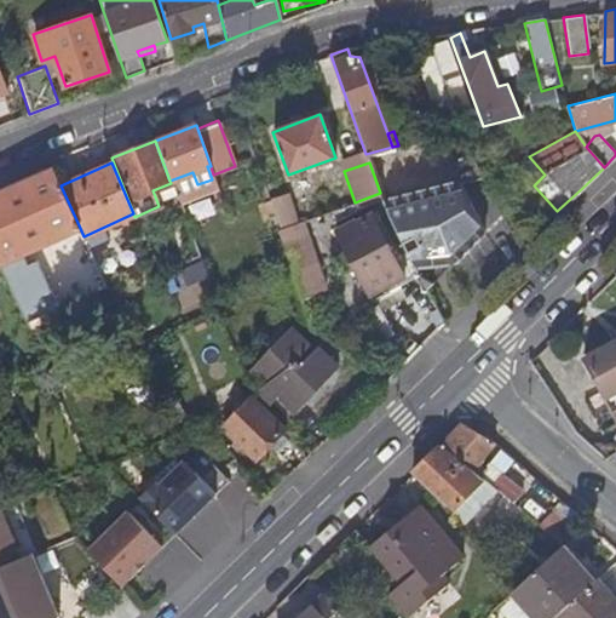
[(55,170),(0,193),(0,263),(80,228),(61,186),(55,170)]
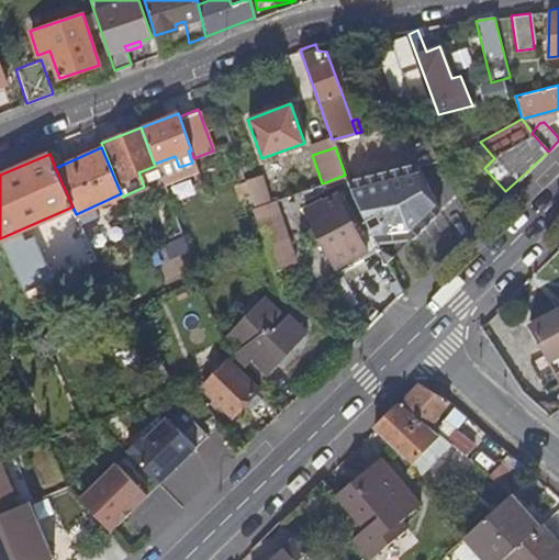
[(417,164),(348,182),(350,189),(354,196),(377,243),(387,262),(392,258),(383,250),(379,241),(412,238),(439,211),(417,164)]
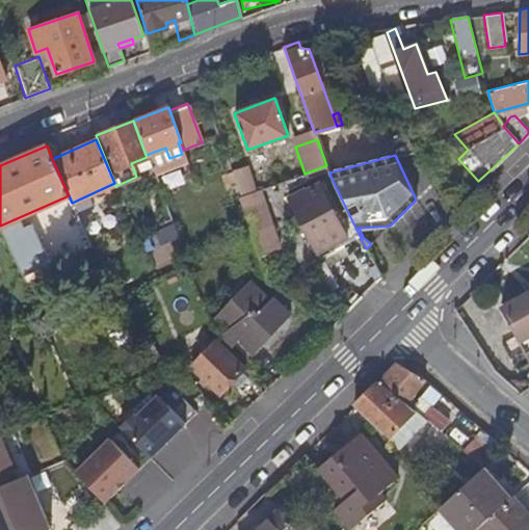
[(356,230),(335,185),(332,179),(327,177),(317,182),(305,188),(303,187),(288,195),(316,252),(346,235),(356,230)]
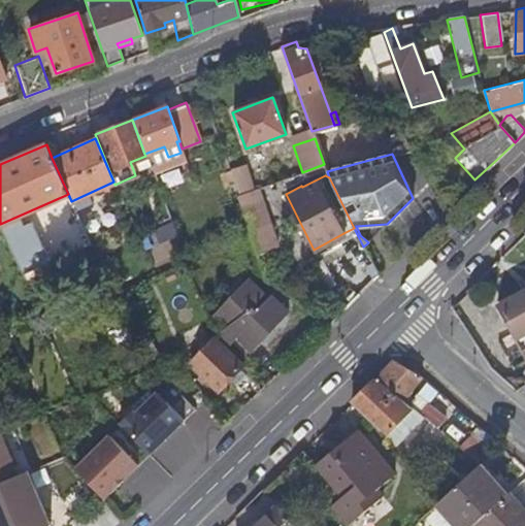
[(255,189),(236,196),(245,225),(256,255),(275,248),(255,189)]
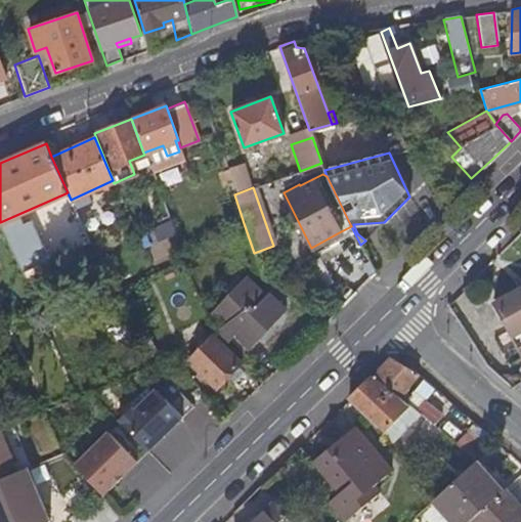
[(58,222),(58,238),(79,240),(79,222),(58,222)]
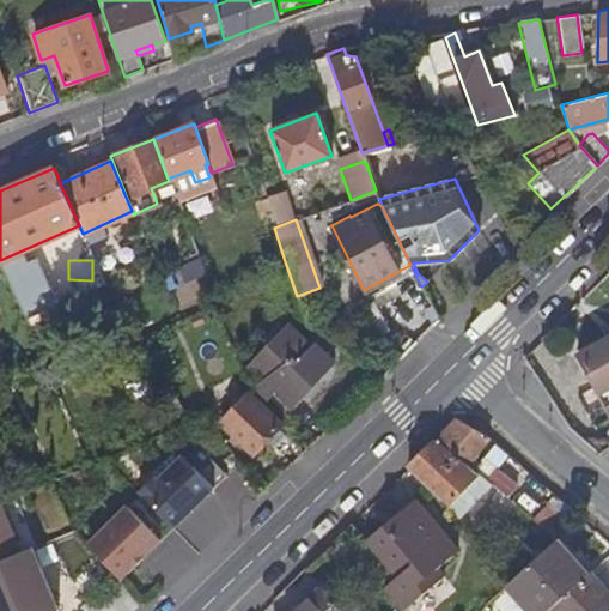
[(250,389),(261,400),(274,391),(288,405),(333,361),(315,344),(311,349),(288,325),(248,366),(262,380),(251,388),(250,389)]
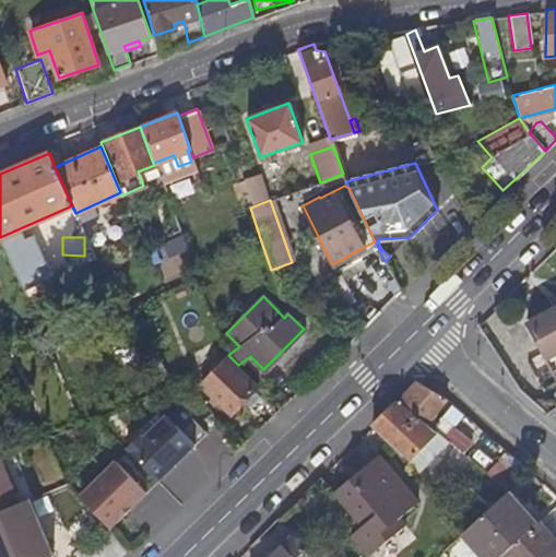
[(555,307),(529,323),(555,372),(555,307)]
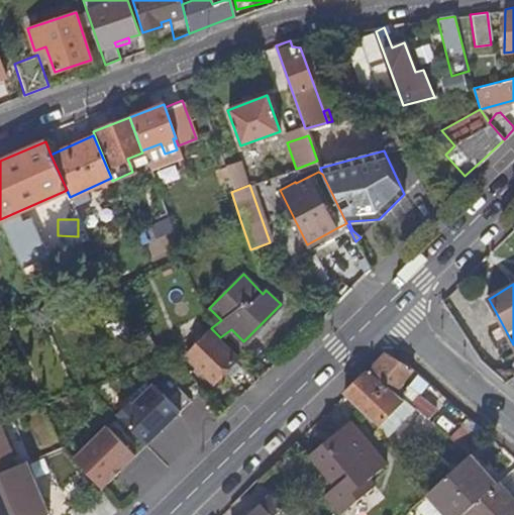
[(238,359),(210,331),(187,354),(214,383),(226,372),(234,381),(243,372),(234,364),(238,359)]
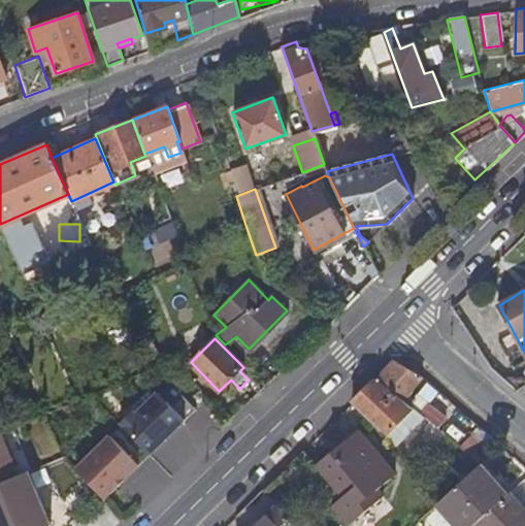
[(419,373),(394,360),(349,403),(388,441),(392,436),(387,431),(409,408),(401,401),(421,375),(419,373)]
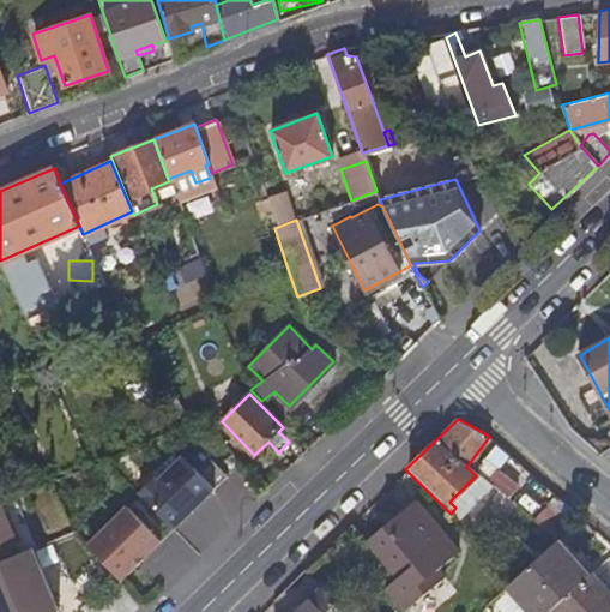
[(152,478),(137,493),(138,495),(171,529),(225,478),(193,444),(156,481),(152,478)]
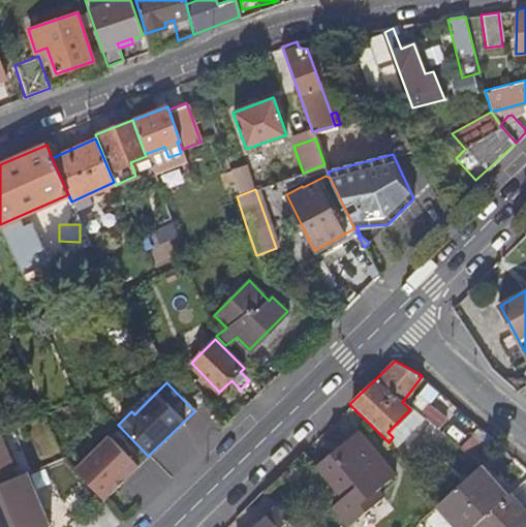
[(442,422),(425,407),(418,415),(436,429),(442,422)]
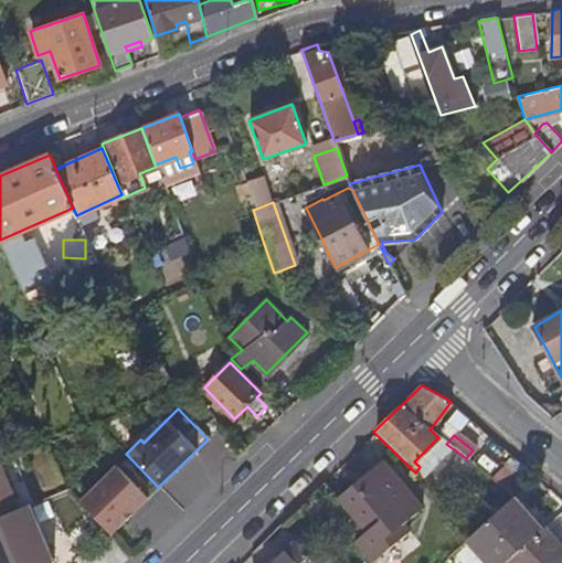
[(158,487),(127,455),(78,501),(109,533),(158,487)]
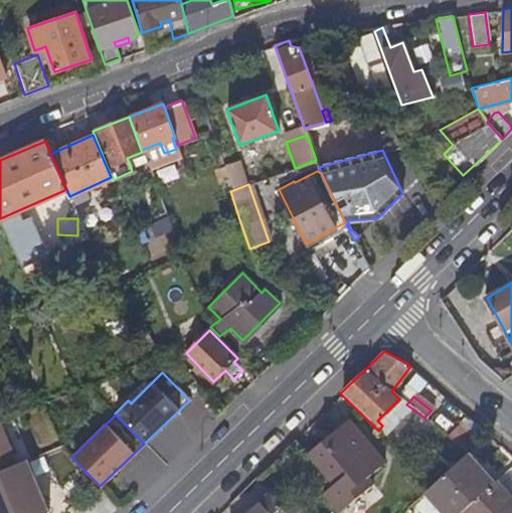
[(347,419),(322,441),(325,446),(350,423),(347,419)]
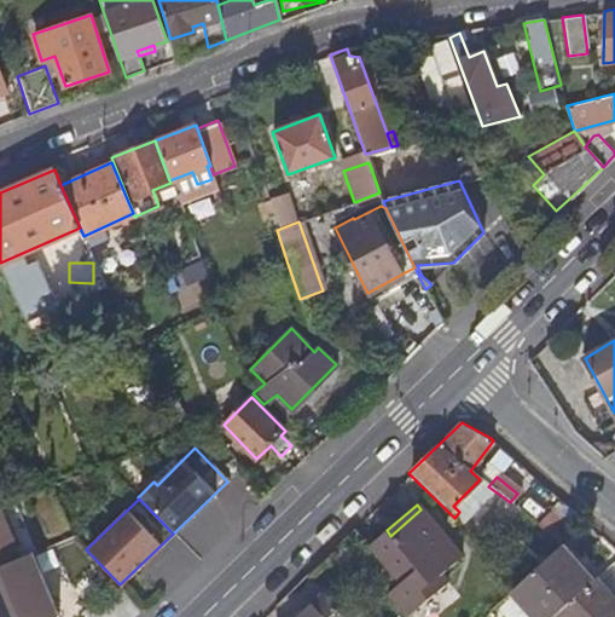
[(387,530),(366,547),(396,584),(384,594),(405,616),(446,582),(439,572),(460,555),(421,509),(390,536),(387,530)]
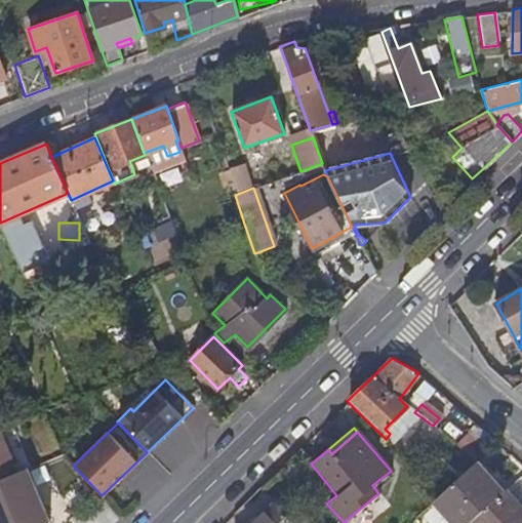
[(73,522),(79,518),(63,501),(44,459),(16,471),(0,434),(0,522),(45,522),(49,520),(51,522),(73,522)]
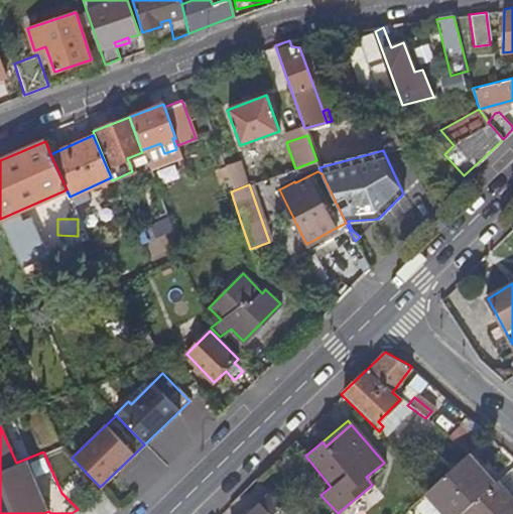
[(455,442),(466,455),(480,442),(468,429),(455,442)]
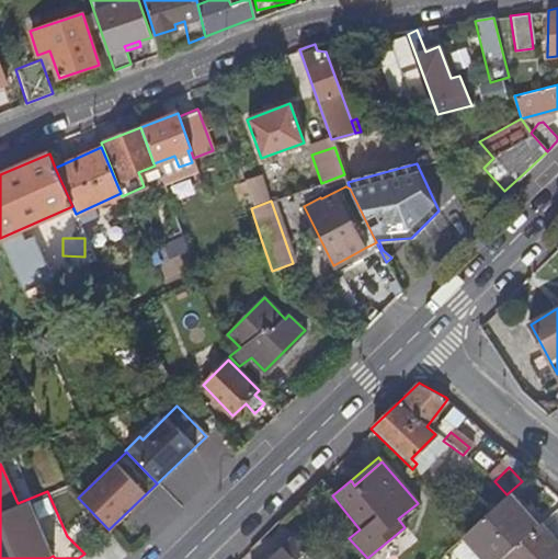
[(437,470),(425,482),(435,492),(447,479),(437,470)]
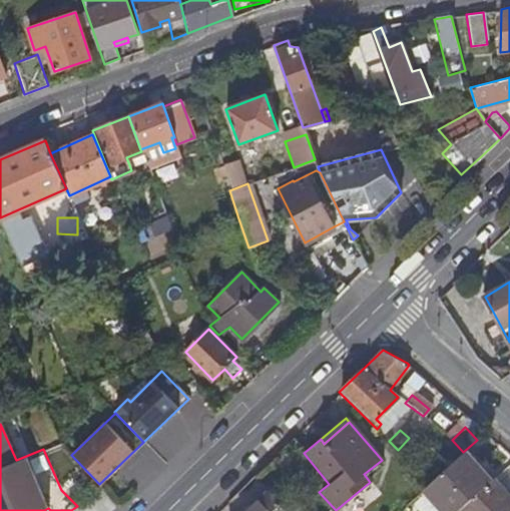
[(423,490),(442,510),(455,510),(459,508),(489,481),(462,453),(431,482),(423,490)]
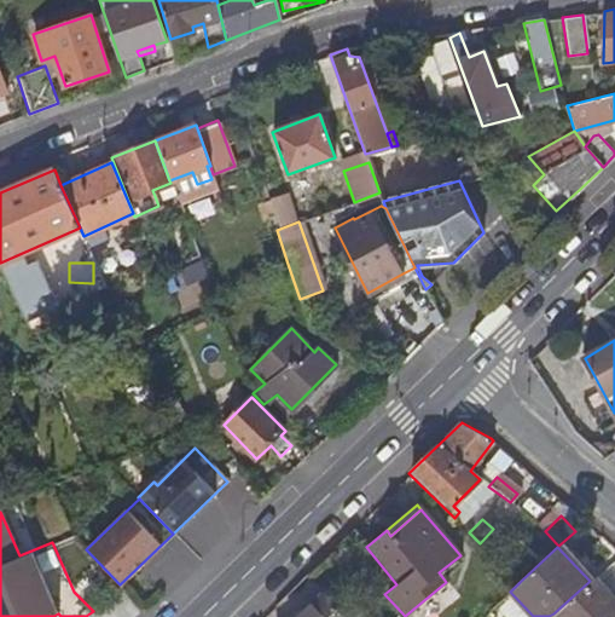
[(590,581),(553,613),(556,616),(614,616),(614,601),(593,578),(590,581)]
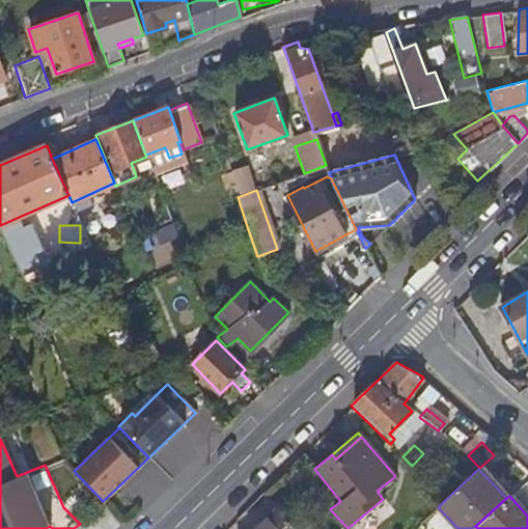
[(275,508),(254,528),(281,528),(288,522),(275,508)]
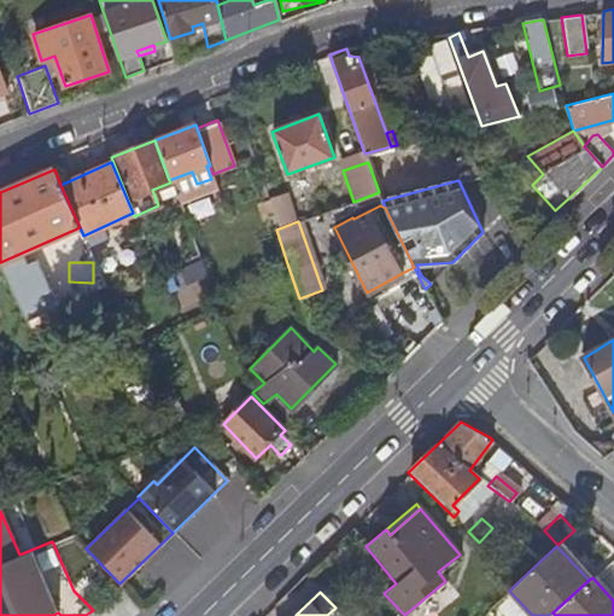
[(513,615),(498,599),(486,611),(490,615),(513,615)]
